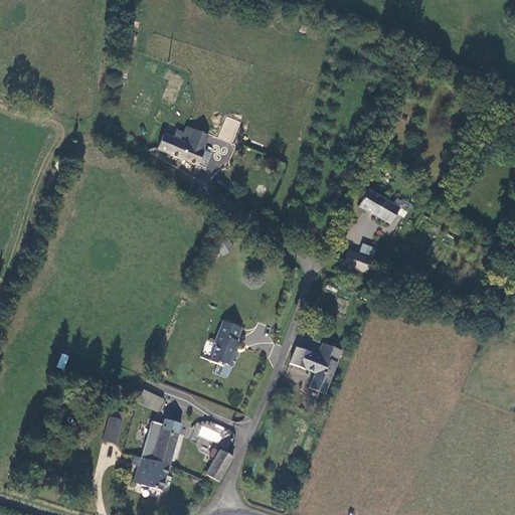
[(182,139),(180,142),(198,149),(191,165),(197,167),(203,152),(201,152),(207,138),(186,130),(182,139)]
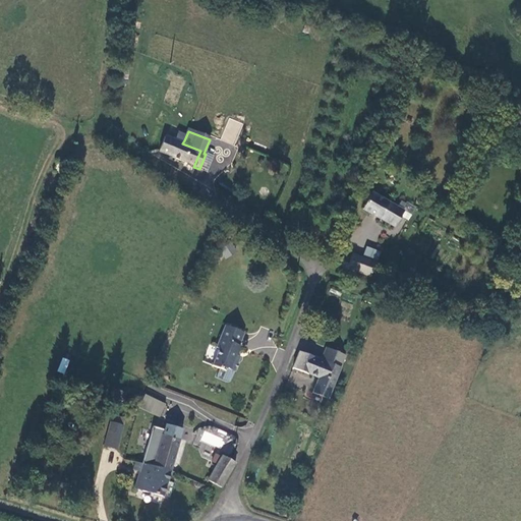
[(159,152),(193,167),(200,151),(182,143),(174,140),(165,137),(159,152)]
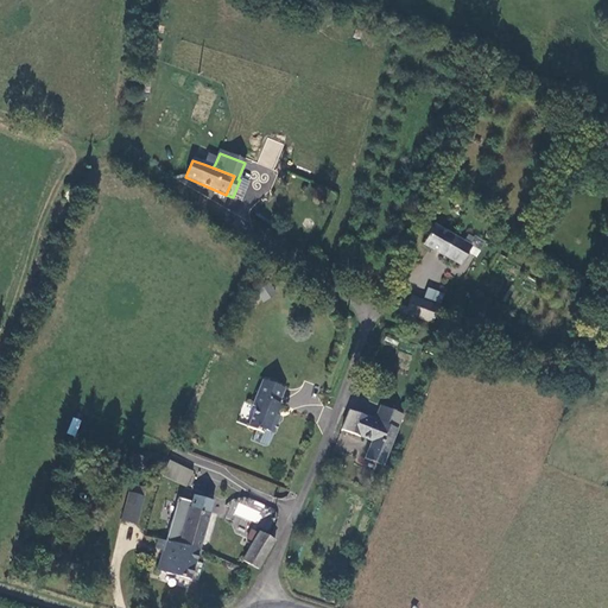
[(63,201),(73,206),(77,194),(68,189),(63,201)]
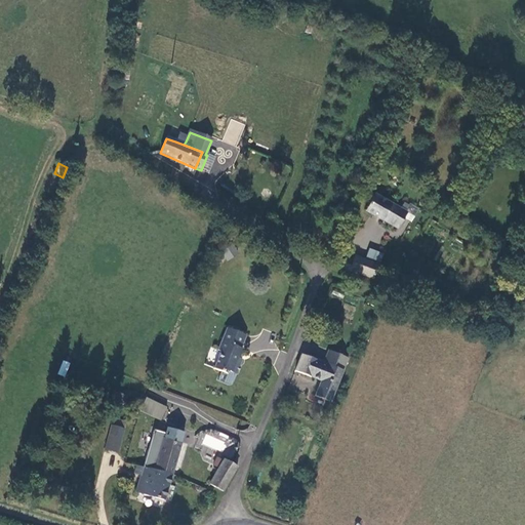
[(365,212),(382,221),(391,205),(374,196),(365,212)]
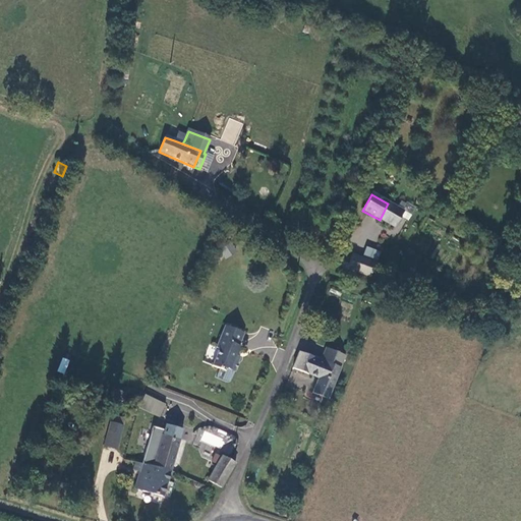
[(380,220),(395,229),(404,213),(388,204),(380,220)]
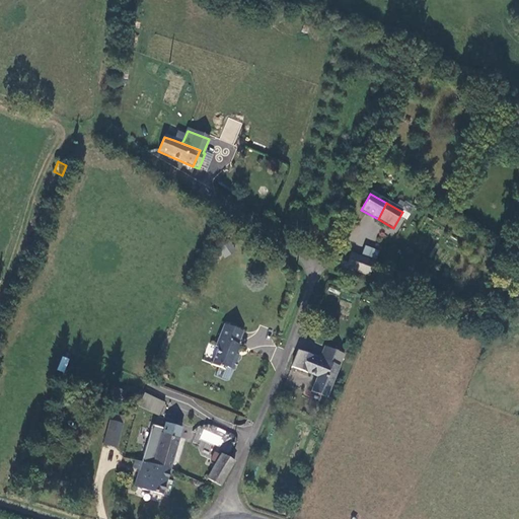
[(218,247),(225,257),(236,249),(228,239),(218,247)]
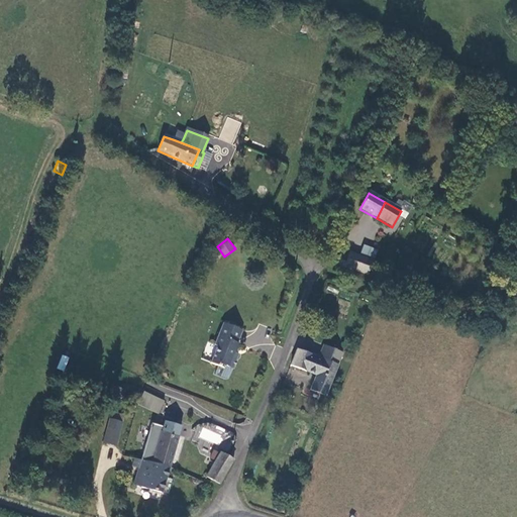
[(341,255),(337,263),(368,275),(372,263),(349,251),(346,257),(341,255)]
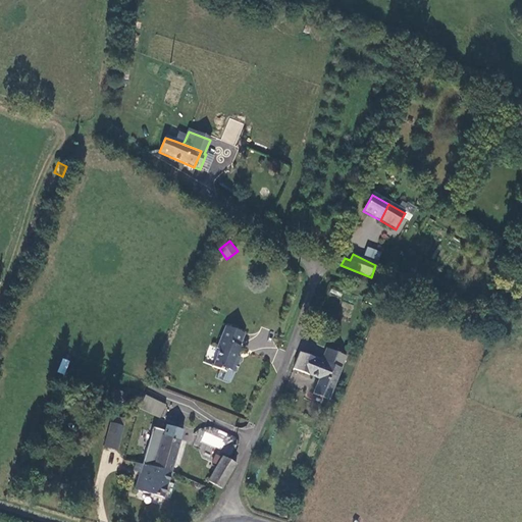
[(16,268),(24,271),(28,261),(20,259),(16,268)]
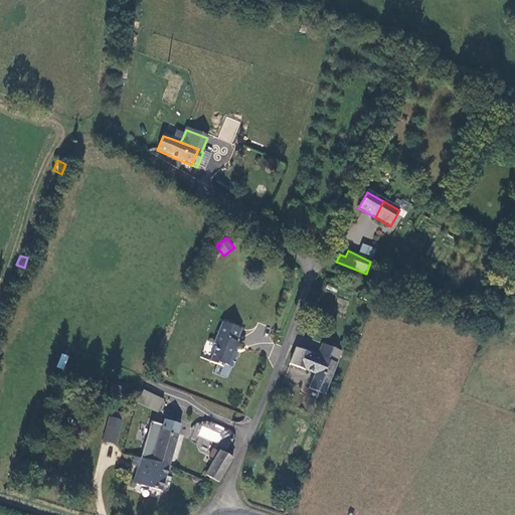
[(233,327),(234,324),(229,322),(227,325),(222,323),(213,344),(216,346),(210,364),(222,368),(224,365),(232,368),(238,354),(234,352),(242,331),(233,327)]
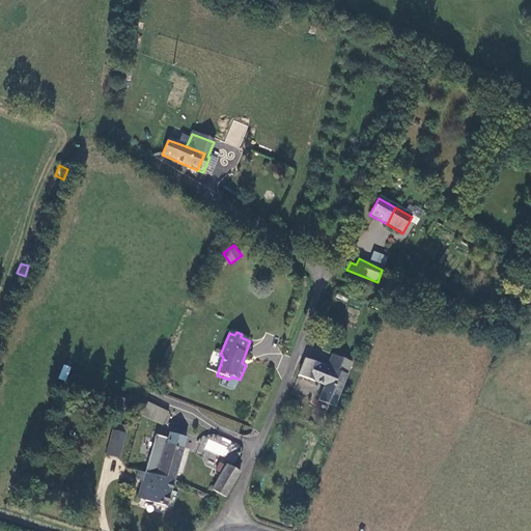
[(333,356),(328,368),(347,375),(352,363),(333,356)]
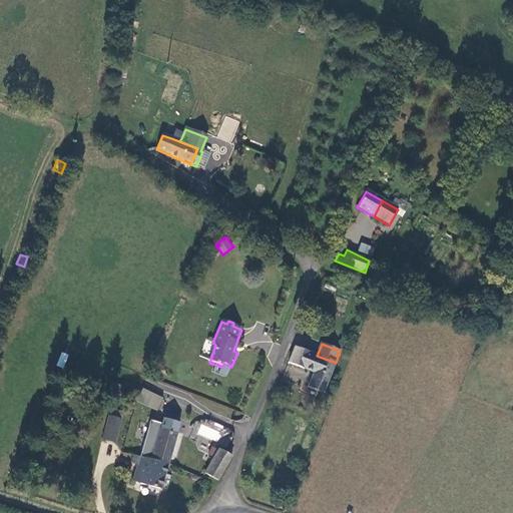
[(312,372),(309,388),(323,394),(336,363),(317,356),(295,347),(288,364),(312,372)]
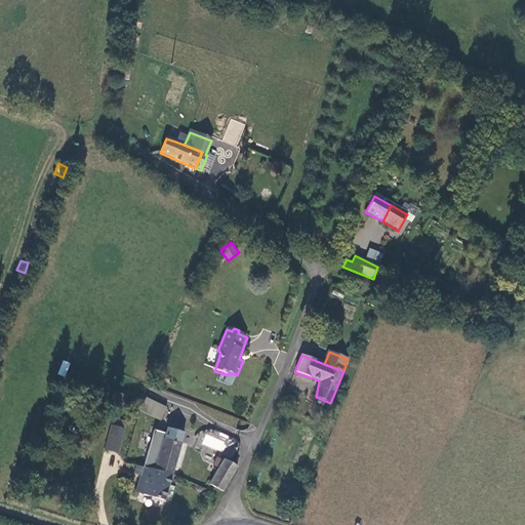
[(64,360),(57,374),(65,376),(71,363),(64,360)]
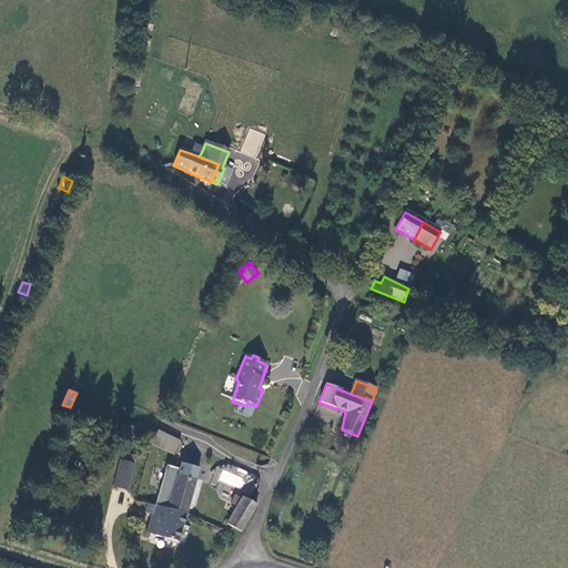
[(181,443),(159,432),(152,446),(174,456),(181,443)]
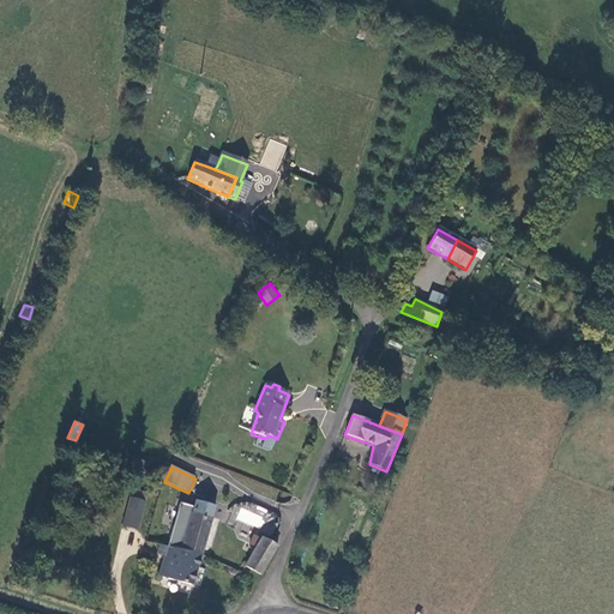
[(144,512),(145,503),(132,499),(130,509),(144,512)]
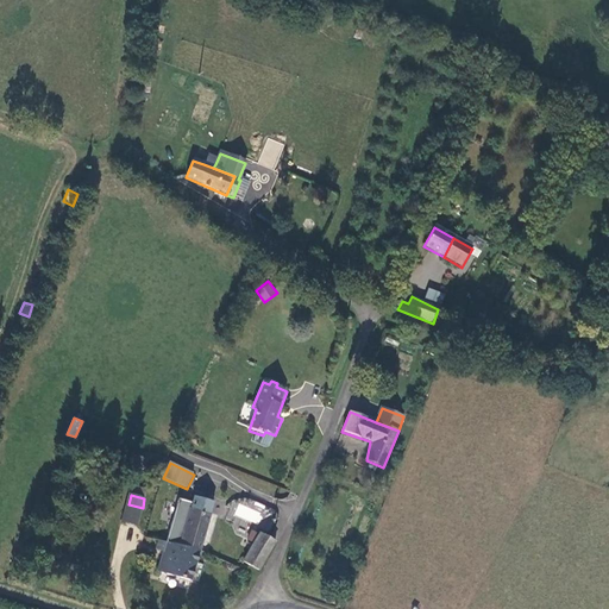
[(259,525),(265,507),(238,497),(232,515),(259,525)]
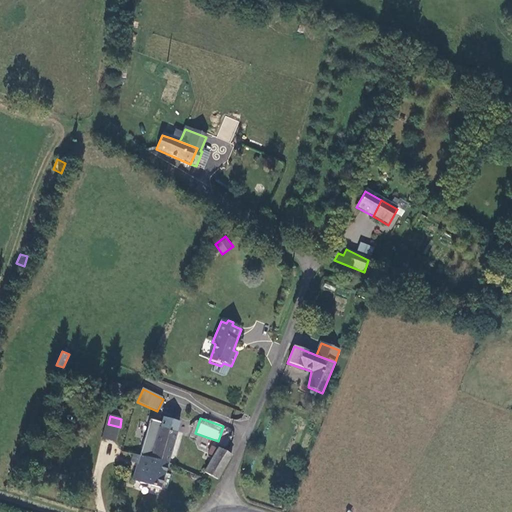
[(177,433),(172,432),(175,423),(165,419),(161,429),(152,426),(151,432),(148,432),(146,440),(144,440),(140,456),(168,465),(177,433)]
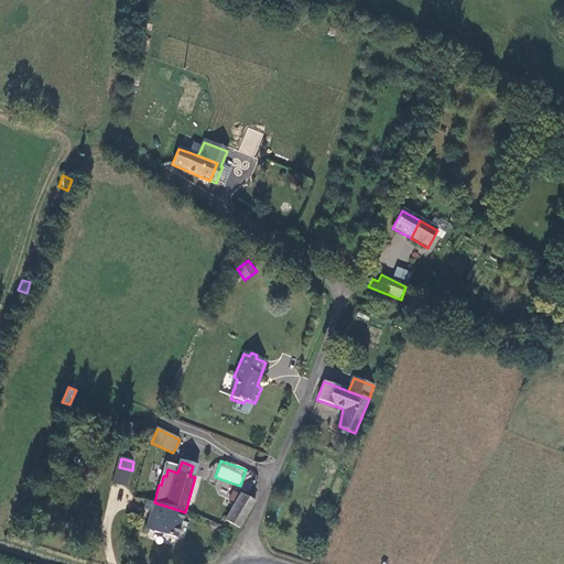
[(129,486),(132,470),(119,467),(116,484),(129,486)]
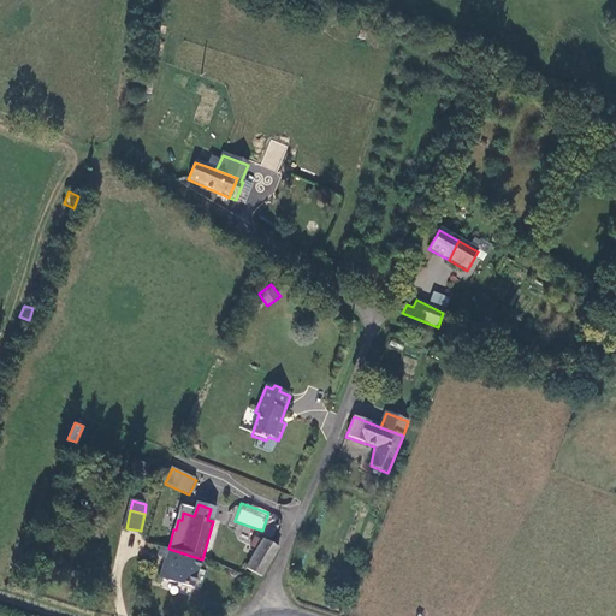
[(248,568),(265,576),(279,549),(264,538),(248,568)]
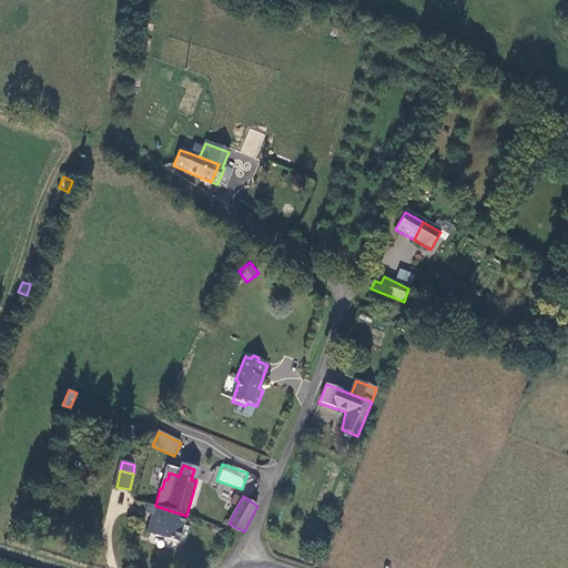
[(178,541),(186,516),(155,506),(148,533),(178,541)]
